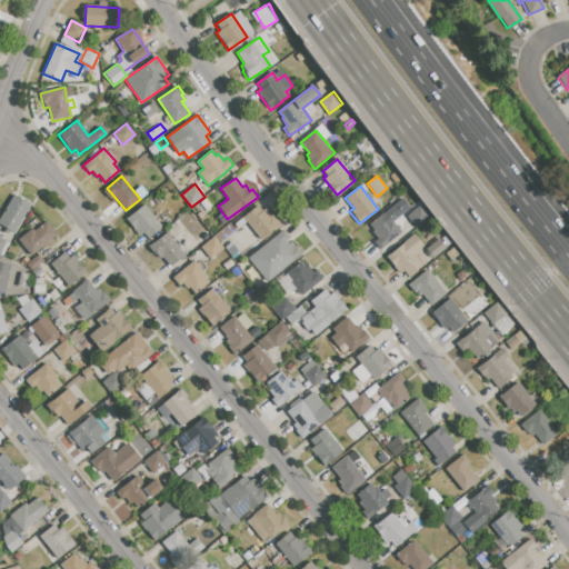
[(0,222),(0,218),(16,195),(30,205),(28,208),(30,210),(28,213),(26,211),(22,216),(25,217),(15,232),(0,222)]
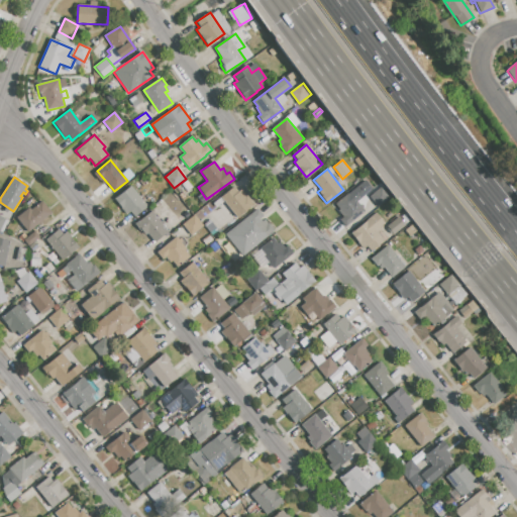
[(130,186),(147,206),(134,217),(117,197),(130,186)]
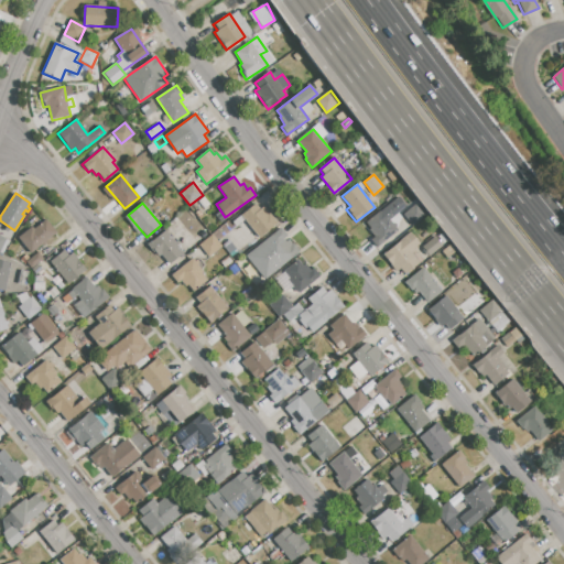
[(418,203),(426,215),(412,226),(403,215),(418,203)]
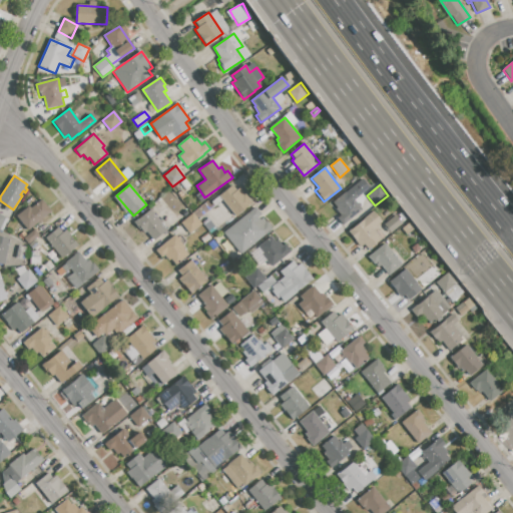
[(219,195),(232,185),(236,189),(239,186),(251,202),(235,215),(219,195)]
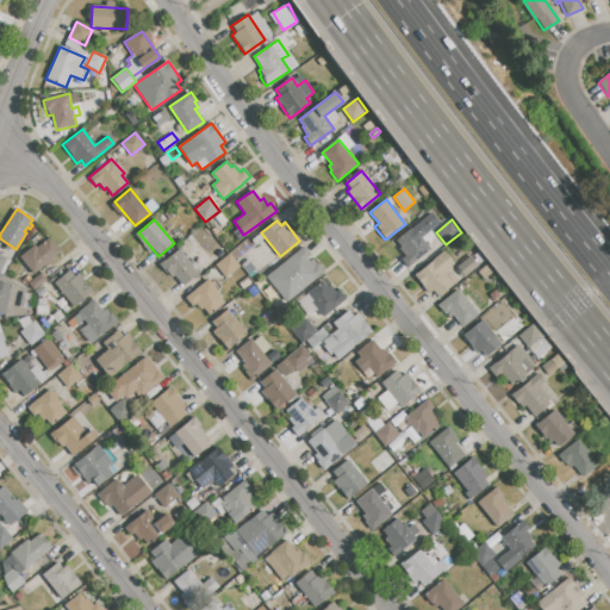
[(410,229),(416,237),(419,235),(430,248),(408,267),(400,259),(405,254),(394,242),(410,229)]
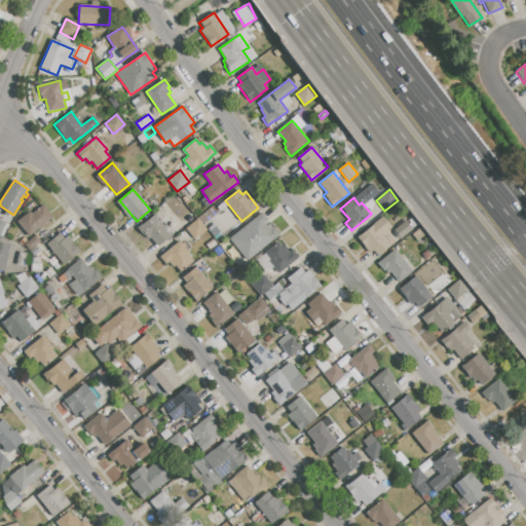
[(28,236),(16,221),(30,211),(31,213),(43,204),(52,217),(28,236)]
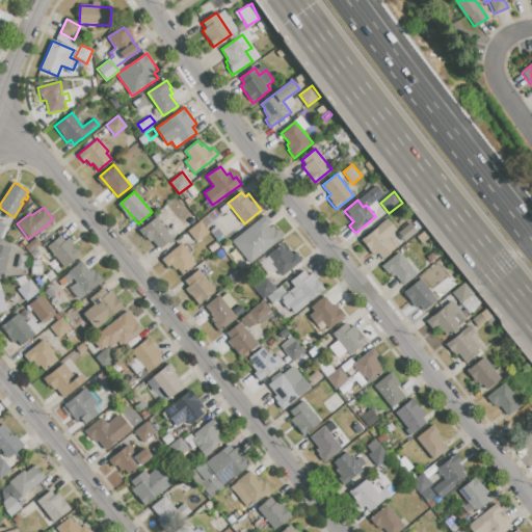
[(232,241),(265,214),(271,222),(267,227),(269,229),(271,227),(274,230),(277,228),(284,236),(250,263),(232,241)]
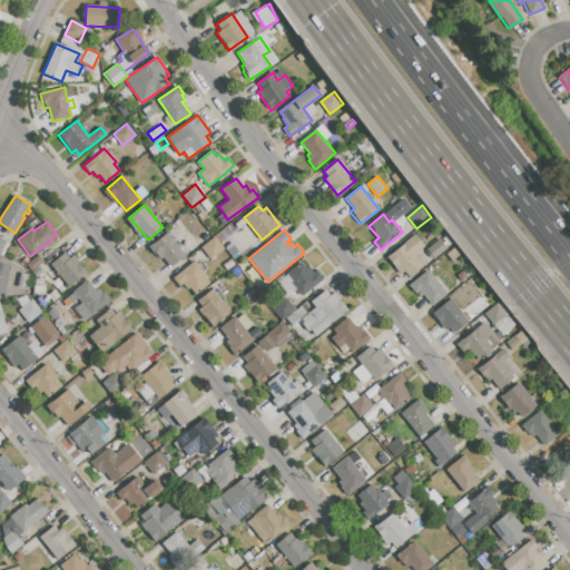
[(166,233),(185,255),(170,267),(153,245),(166,233)]
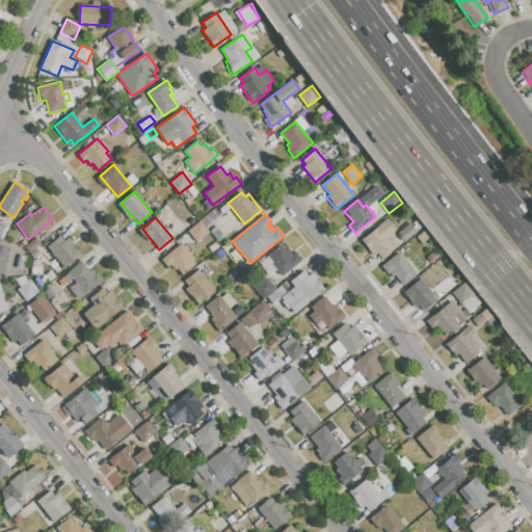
[(373,232),(373,231),(388,218),(397,230),(389,237),(396,246),(381,259),(377,253),(374,256),(362,241),(373,232)]
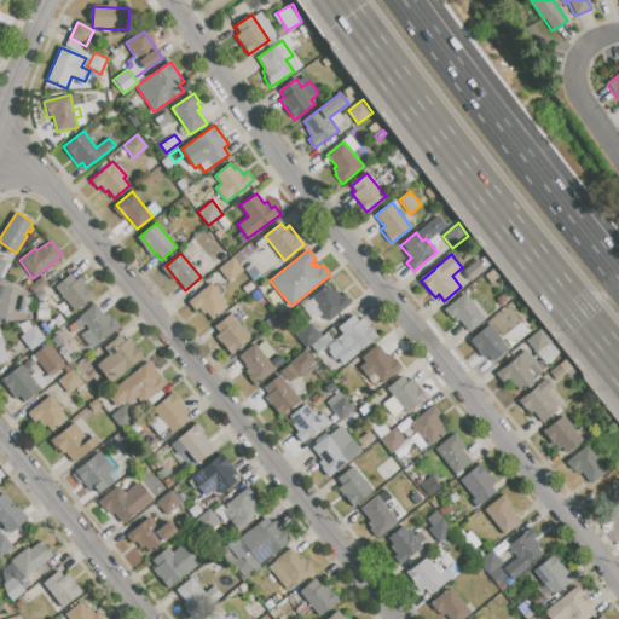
[(219,268),(232,258),(243,271),(230,282),(219,268)]
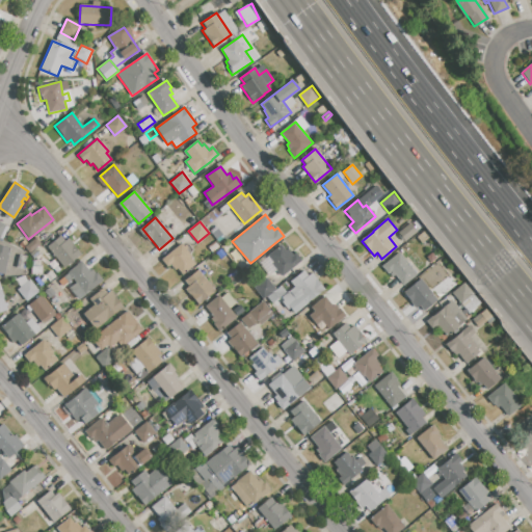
[(0,222),(8,228),(2,239),(0,237),(0,222)]
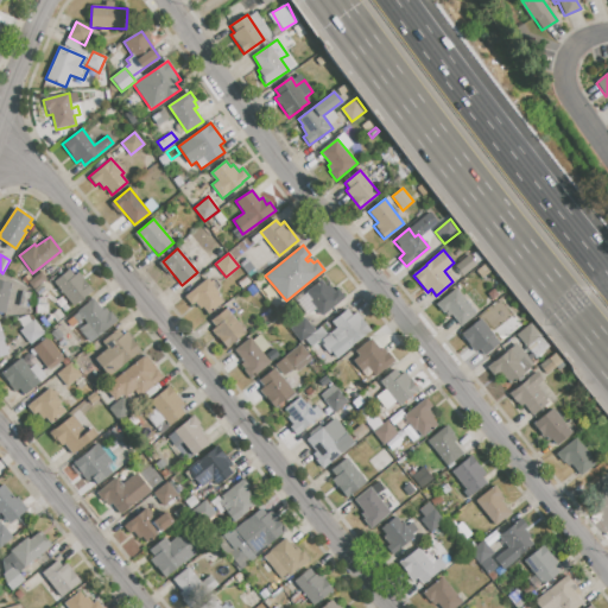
[(469,255),(477,265),(463,276),(455,266),(469,255)]
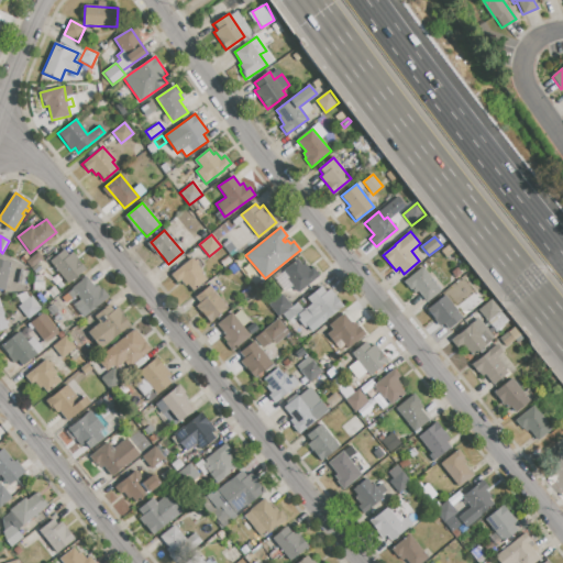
[(222,244),(228,240),(236,251),(231,255),(222,244)]
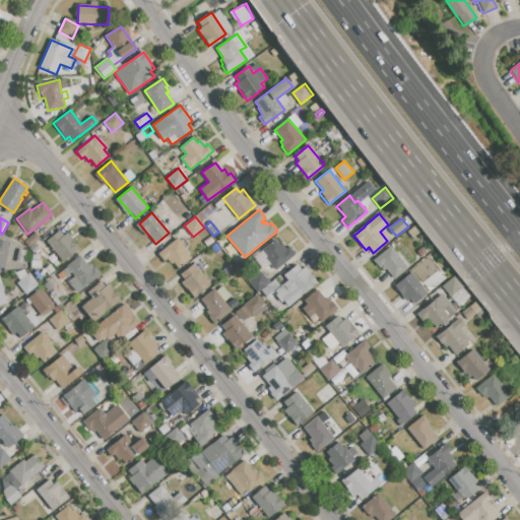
[(62,262),(46,241),(60,230),(64,236),(67,234),(79,249),(62,262)]
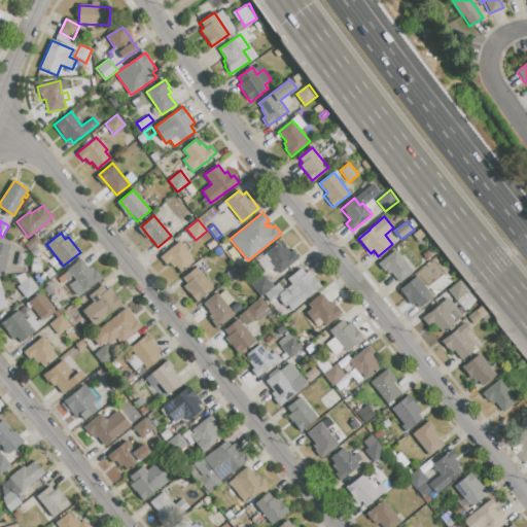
[(25,245),(35,236),(40,241),(29,250),(25,245)]
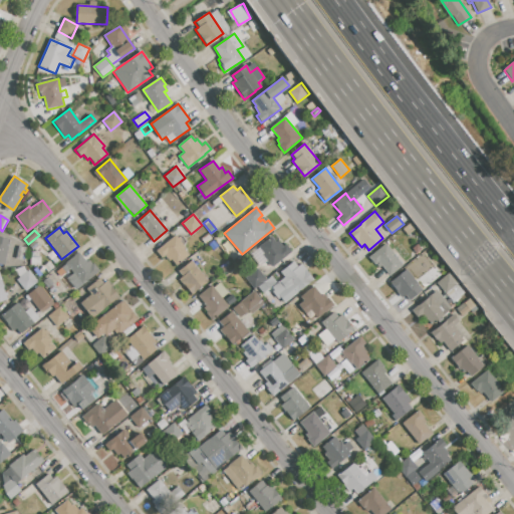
[(175,236),(177,238),(179,237),(182,240),(180,241),(185,247),(183,249),(188,255),(176,265),(171,260),(170,261),(165,255),(161,258),(156,251),(175,236)]
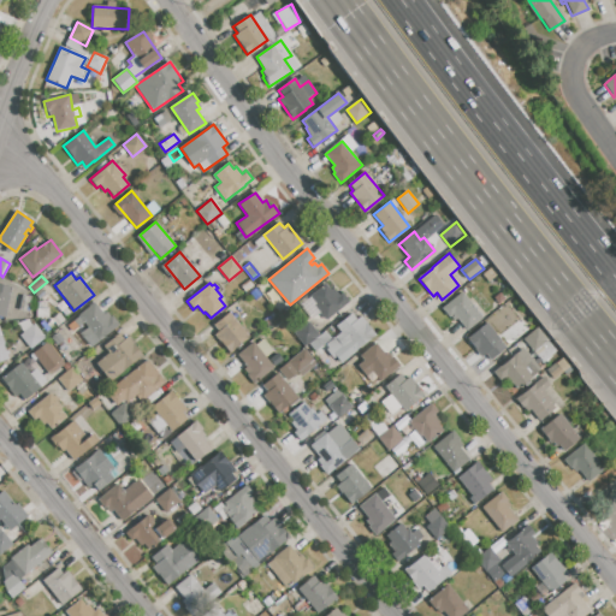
[(0,284),(11,288),(5,318),(0,317),(0,284)]
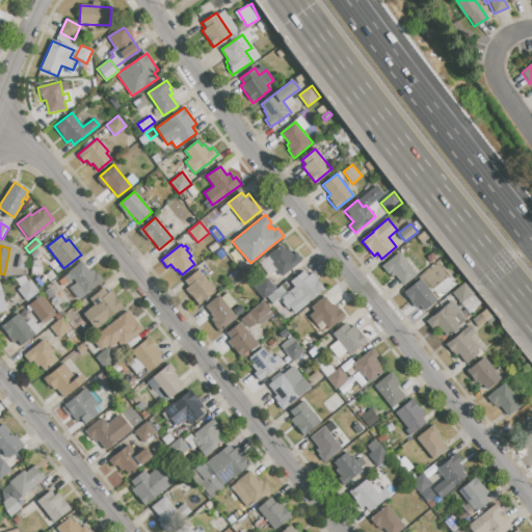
[(268,255),(281,245),(286,250),(288,249),(292,255),(295,251),(302,260),(282,276),(272,264),(274,262),(268,255)]
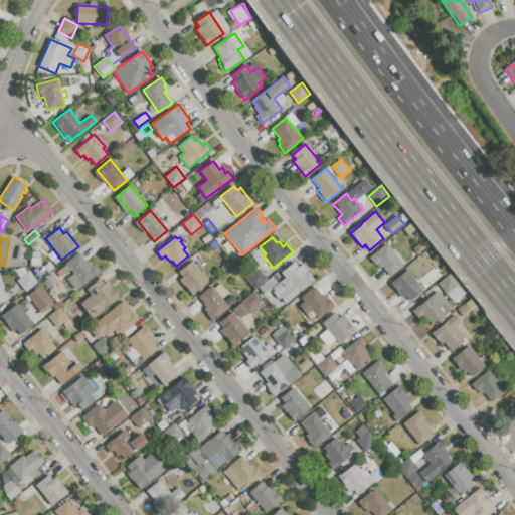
[(29,245),(34,241),(37,245),(32,249),(29,245)]
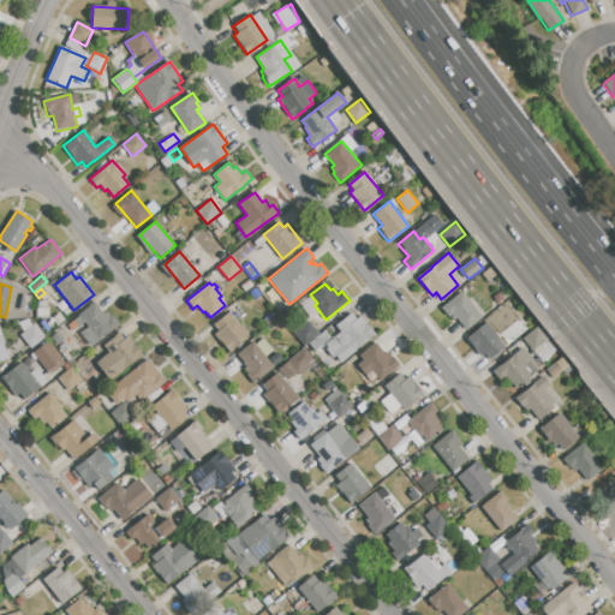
[(460,291),(482,317),(466,330),(455,317),(453,320),(449,315),(447,316),(440,308),(460,291)]
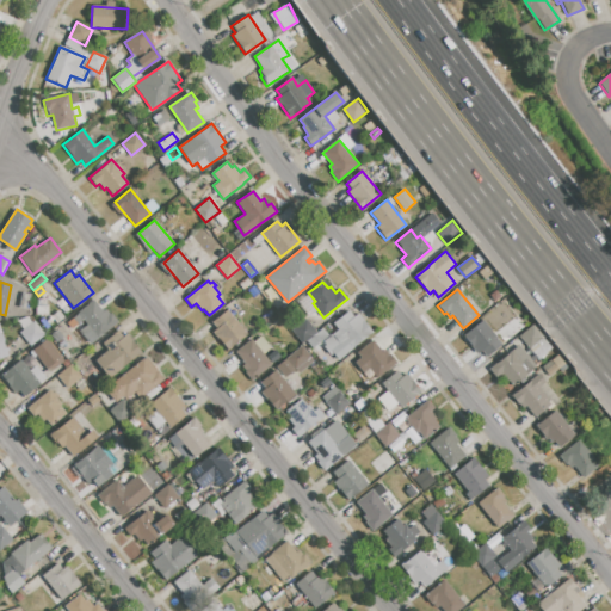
[(73,316),(93,301),(103,312),(105,309),(109,314),(110,313),(118,322),(98,339),(84,320),(78,325),(73,316)]
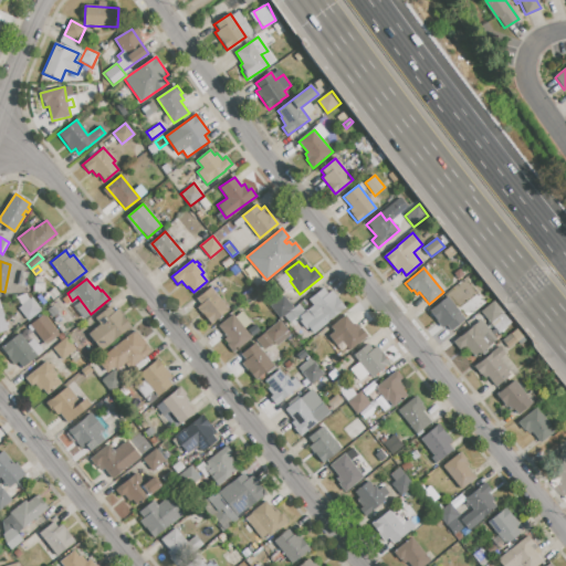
[(210,287),(229,310),(210,324),(197,307),(200,304),(196,299),(210,287)]
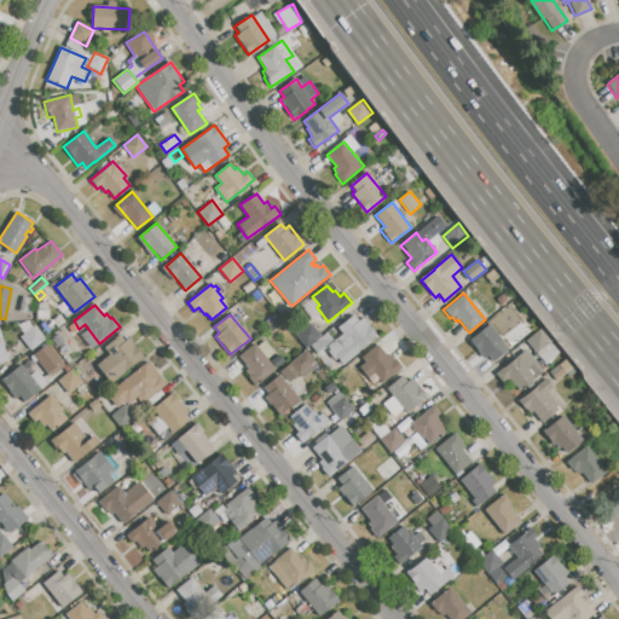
[(328,345),(341,334),(337,328),(353,314),(358,320),(362,317),(377,336),(342,363),(328,345)]
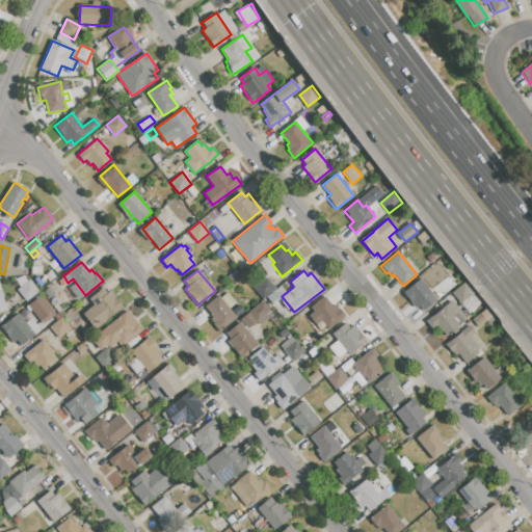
[(18,290),(21,288),(16,282),(23,276),(27,282),(30,281),(38,291),(26,301),(18,290)]
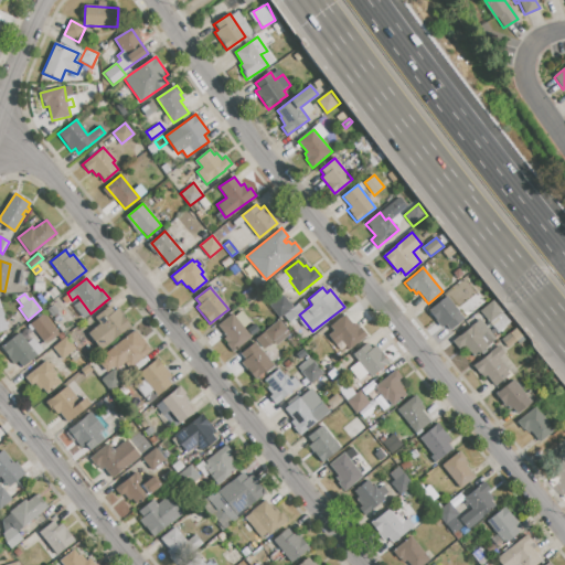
[(279,317),(270,307),(284,296),(292,307),(279,317)]
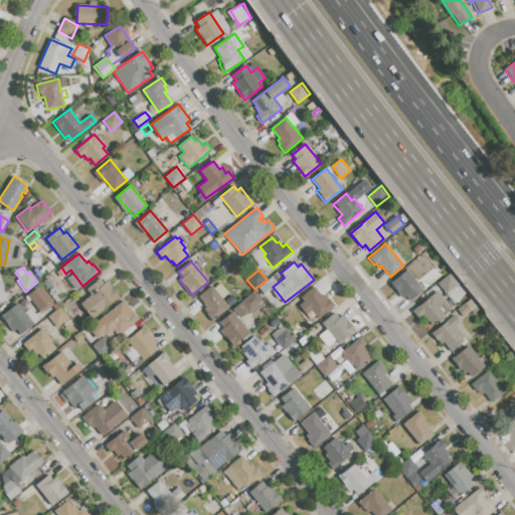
[(406,270),(423,290),(409,301),(405,296),(402,299),(390,284),(406,270)]
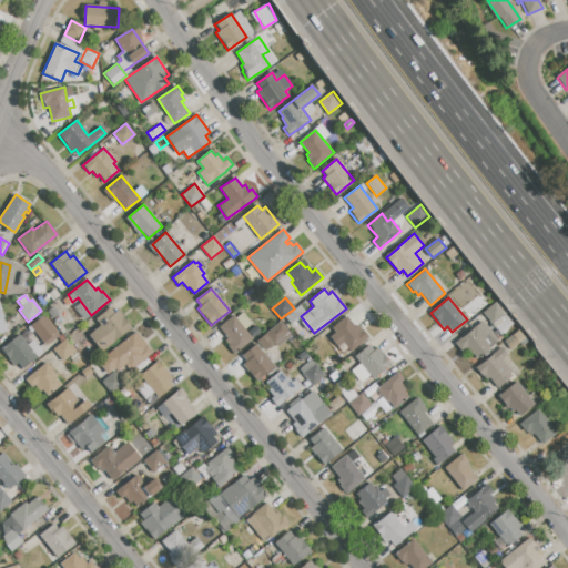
[(495,302),(513,324),(500,334),(483,313),(495,302)]
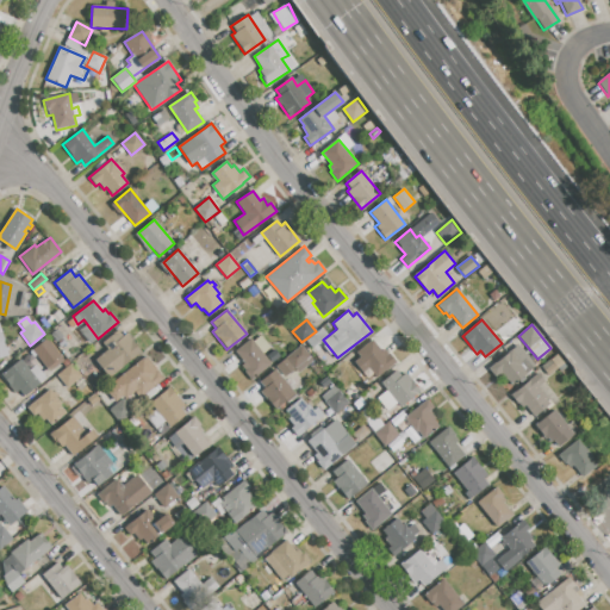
[(51,335),(57,330),(62,337),(57,342),(51,335)]
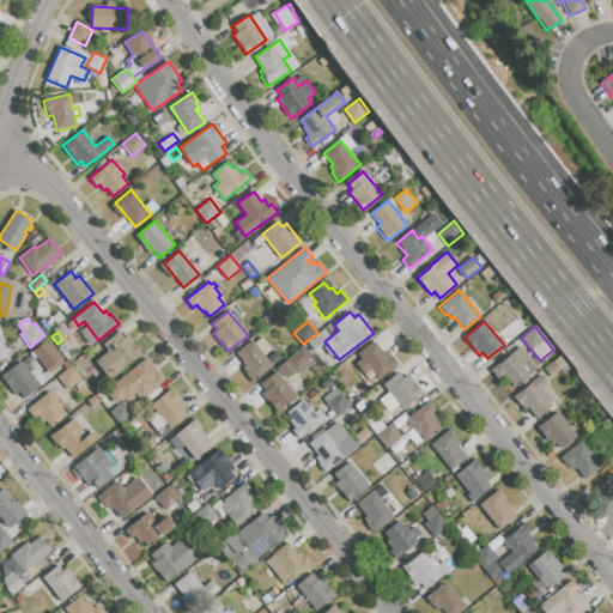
[(128,335),(143,354),(109,380),(95,360),(107,352),(102,345),(119,332),(123,339),(128,335)]
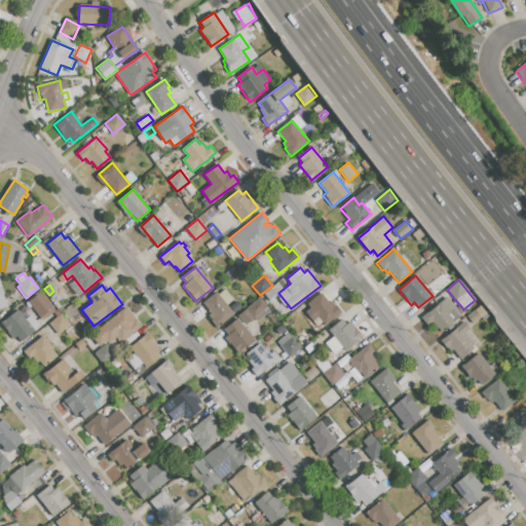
[(216,292),(218,294),(224,289),(232,300),(227,305),(233,312),(216,327),(210,321),(212,320),(208,315),(211,312),(202,303),(216,292)]
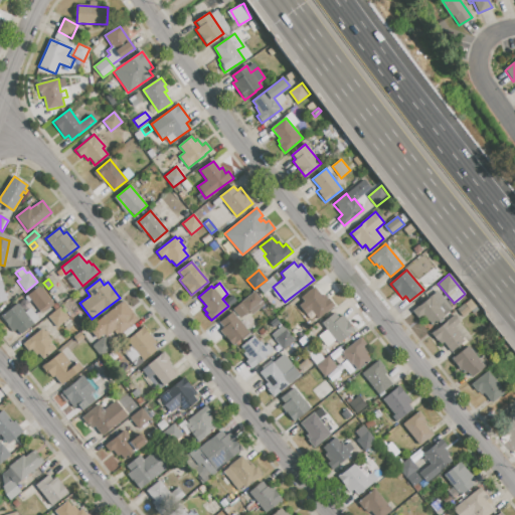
[(27,296),(40,286),(52,302),(51,302),(53,305),(41,314),(27,296)]
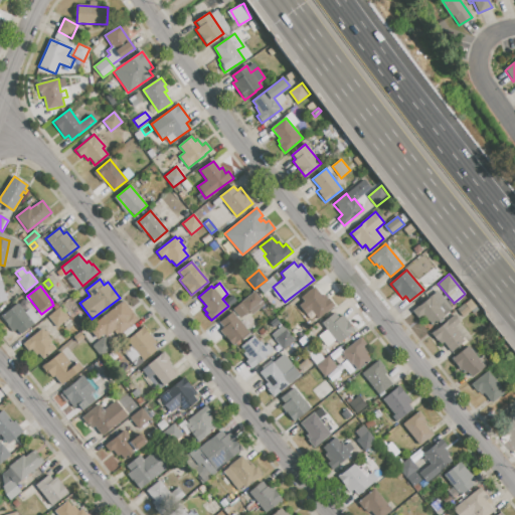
[(302,297),(314,287),(322,297),(323,295),(327,299),(328,298),(334,305),(318,318),(312,310),(306,314),(299,306),(305,301),(302,297)]
